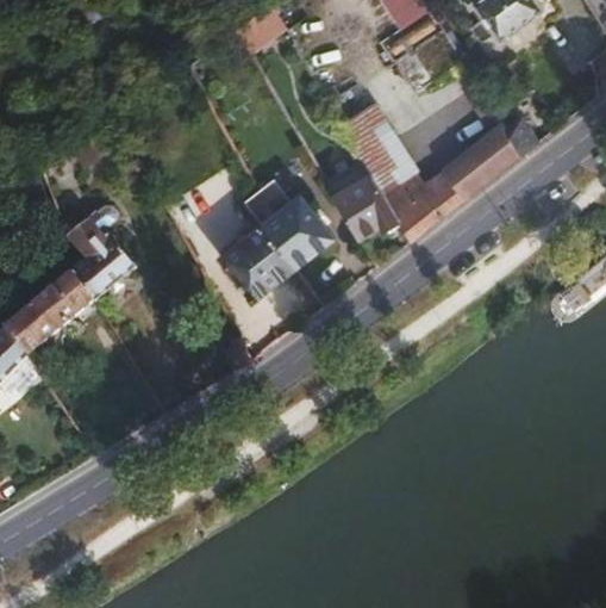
[(398,35),(381,47),(413,93),(460,62),(417,0),(378,0),(375,1),(398,35)]
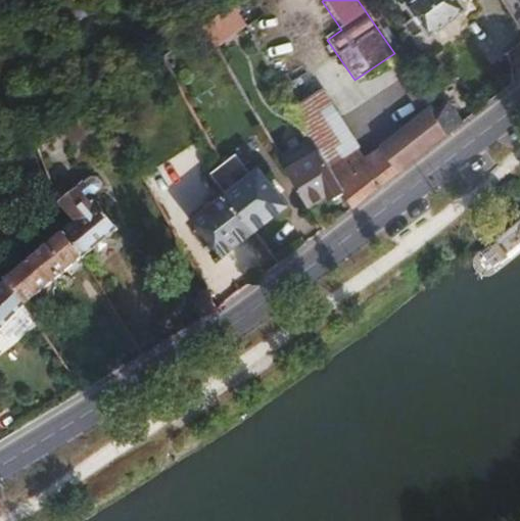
[(416,16),(404,25),(414,39),(425,30),(430,37),(466,9),(460,0),(411,0),(407,3),(416,16)]
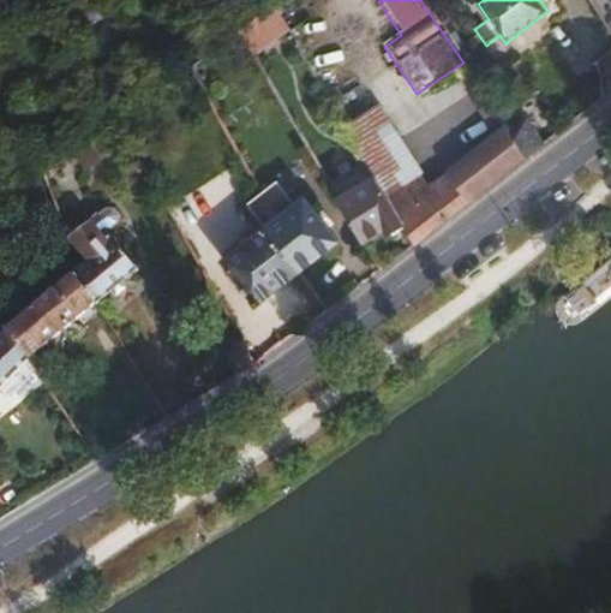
[(258,46),(285,35),(274,11),(247,22),(258,46)]
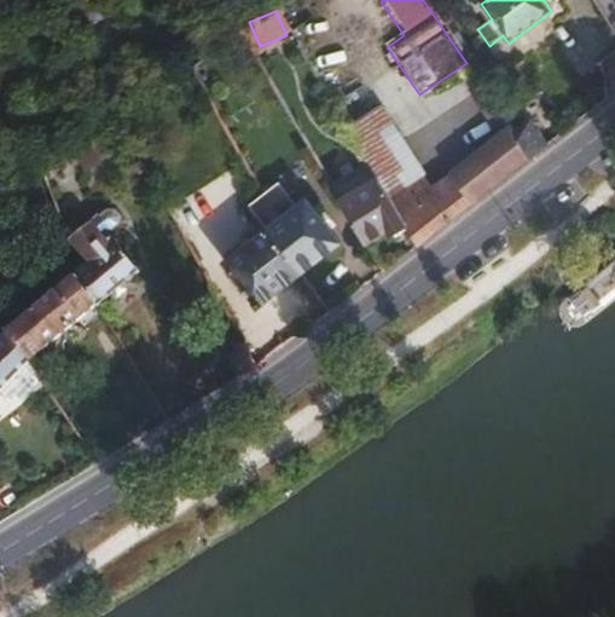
[(379,105),(346,126),(370,169),(375,178),(387,199),(422,178),(379,105)]
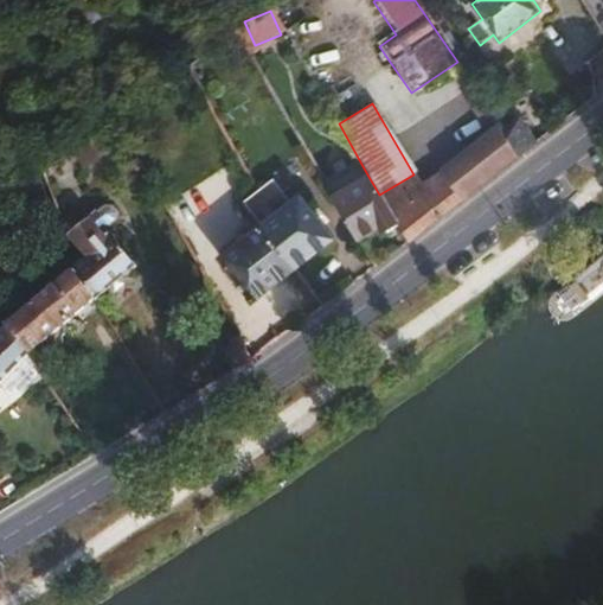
[(511,125),(520,119),(515,110),(506,116),(511,125)]
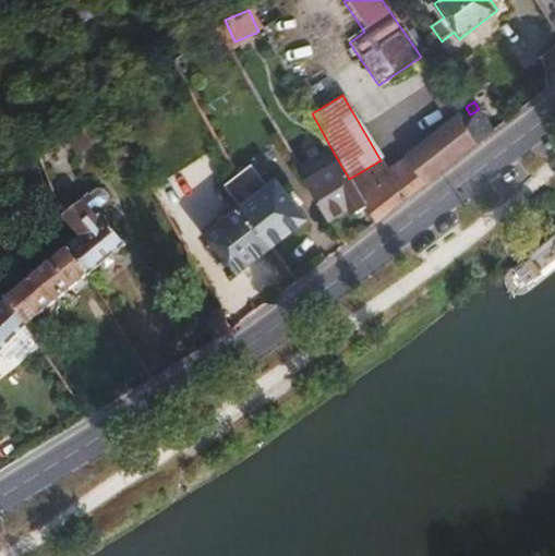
[(477,142),(493,130),(479,109),(470,115),(466,107),(458,111),(460,117),(477,142)]
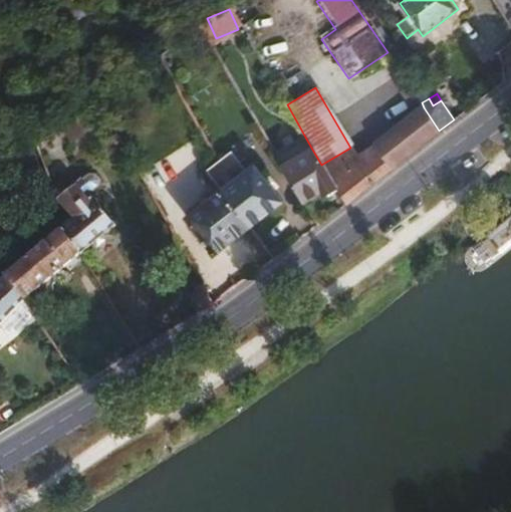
[(391,169),(439,131),(424,107),(375,145),(391,169)]
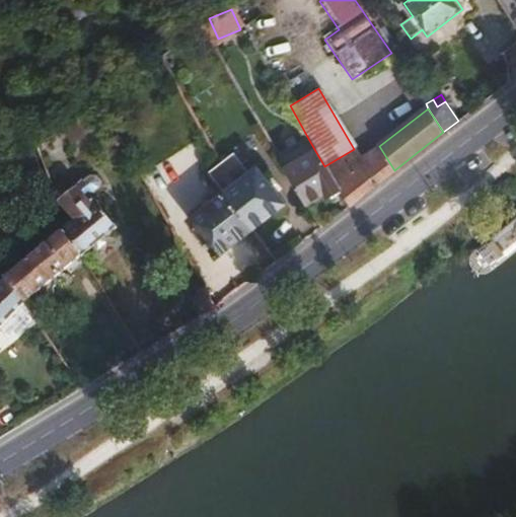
[(75,118),(52,134),(58,143),(67,137),(65,132),(78,123),(75,118)]
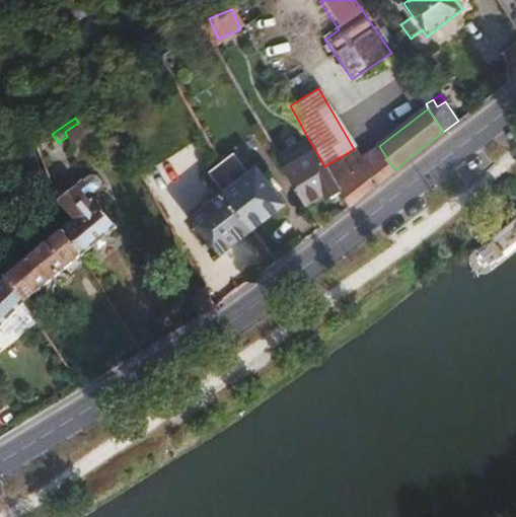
[(303,140),(278,157),(284,168),(310,152),(306,145),(303,140)]
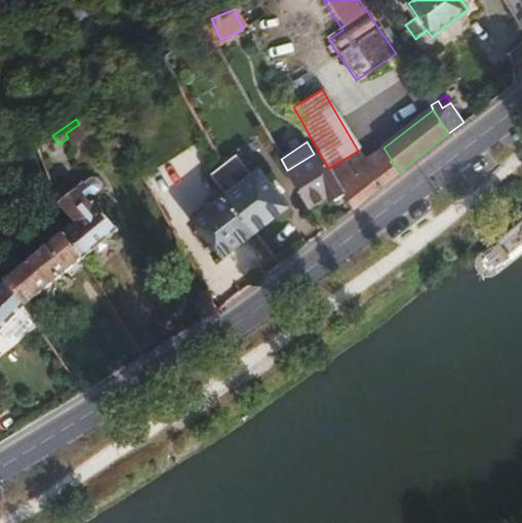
[(318,151),(314,144),(310,147),(314,154),(318,151)]
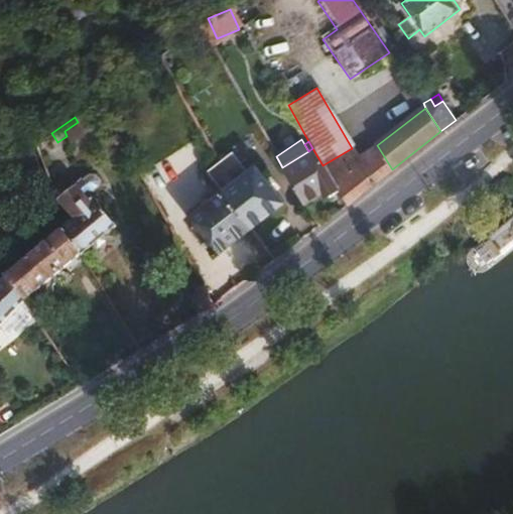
[(346,206),(392,169),(377,145),(369,151),(375,160),(365,168),(358,160),(352,148),(323,165),(335,187),(346,206)]
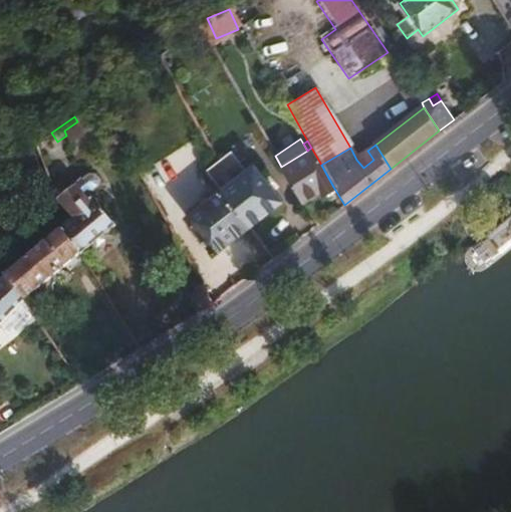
[(321,165),(311,148),(307,151),(281,167),(301,201),(320,190),(322,193),(333,187),(321,165)]
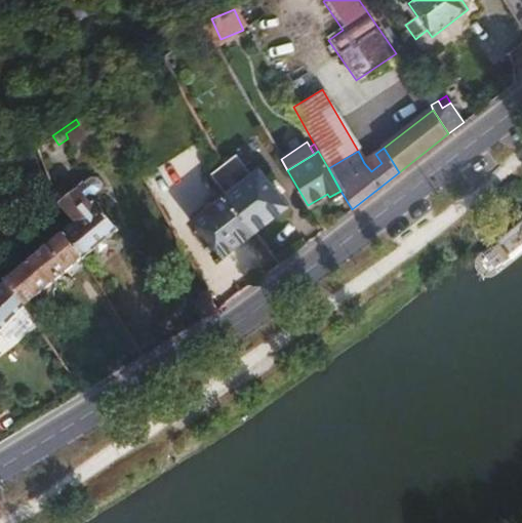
[(382,163),(375,154),(364,163),(371,171),(382,163)]
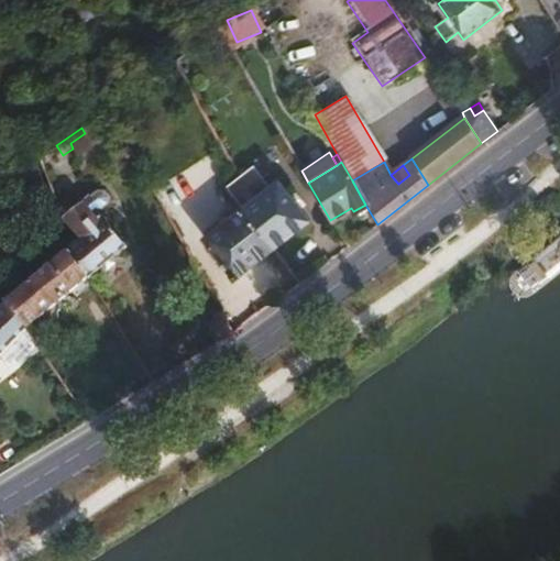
[(222,187),(240,210),(271,250),(309,220),(277,182),(266,190),(248,167),(222,187)]
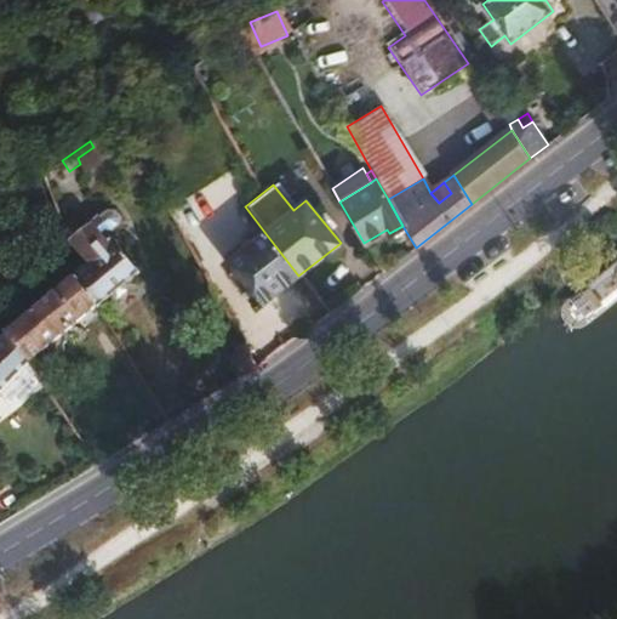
[(93,267),(75,279),(101,307),(142,273),(120,245),(119,246),(114,240),(108,248),(87,226),(78,200),(56,208),(68,240),(93,267)]
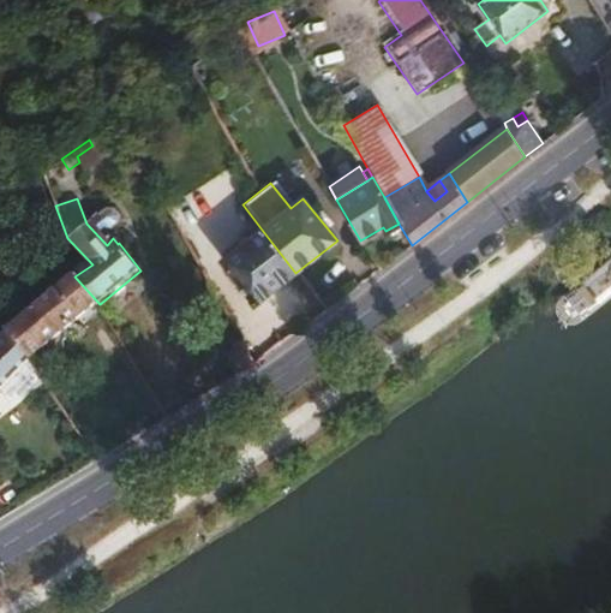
[(262,230),(221,261),(256,305),(295,273),(262,230)]
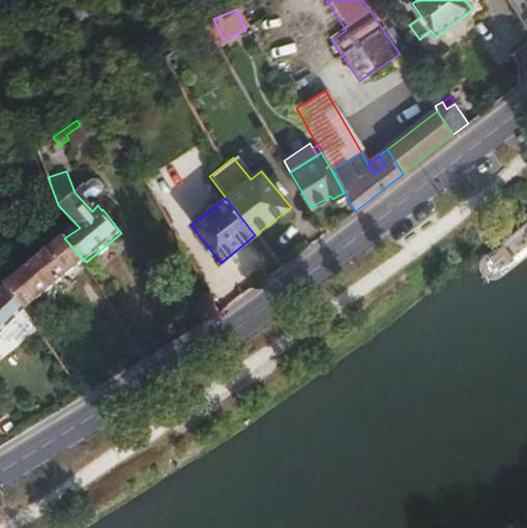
[(526,225),(478,264),(475,271),(476,281),(484,285),(493,285),(526,257),(526,225)]
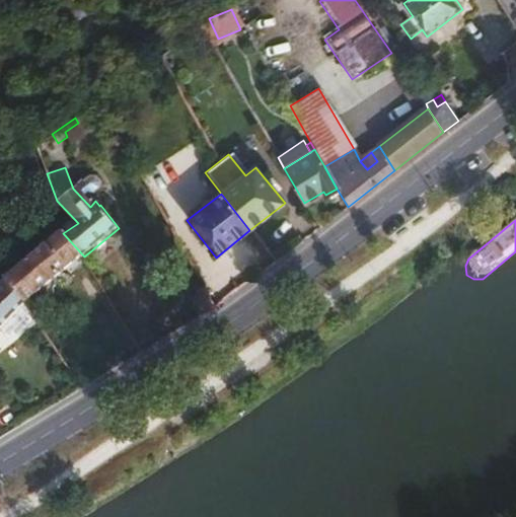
[(63,233),(9,278),(27,303),(69,270),(72,275),(85,266),(81,260),(84,256),(63,233)]
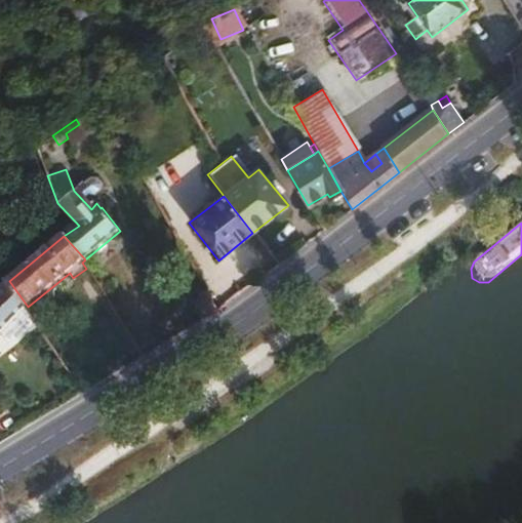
[(0,333),(28,307),(9,281),(0,290),(0,333)]
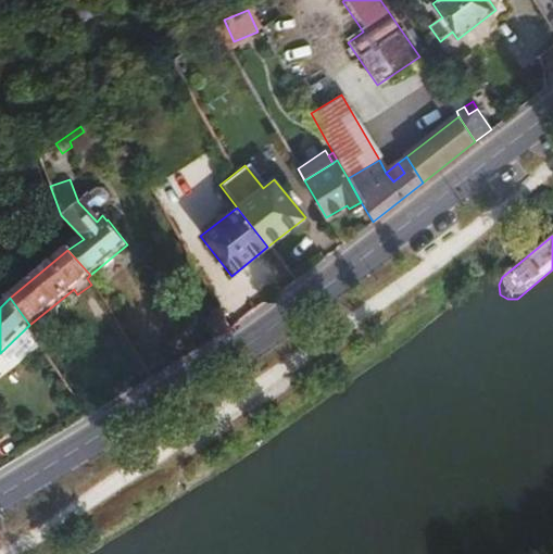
[(215,328),(223,336),(234,330),(226,317),(222,319),(218,320),(217,324),(215,328)]
